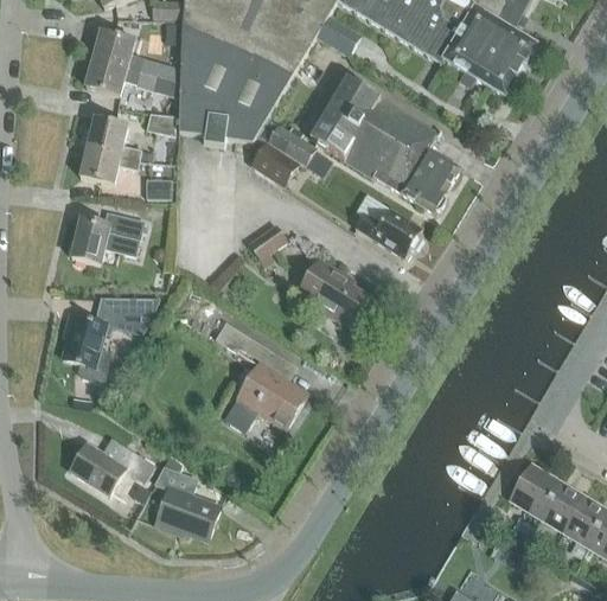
[(180,19),(180,0),(151,0),(151,18),(180,19)]
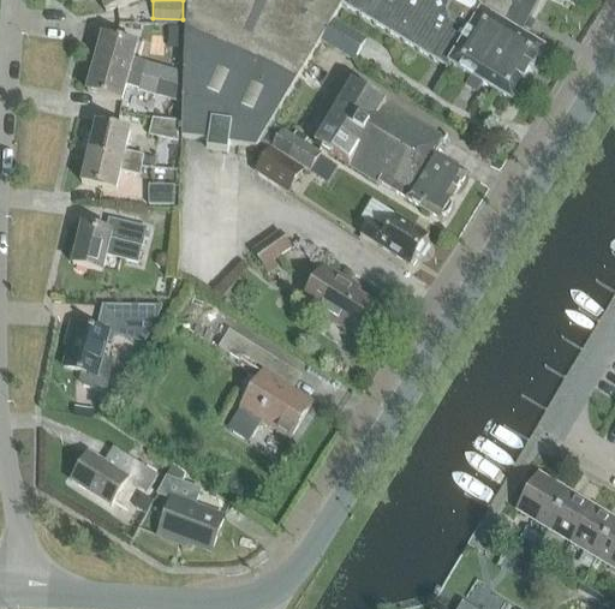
[(189,0),(181,133),(256,144),(269,119),(317,39),(330,17),(339,3),(340,4),(341,0),(189,0)]
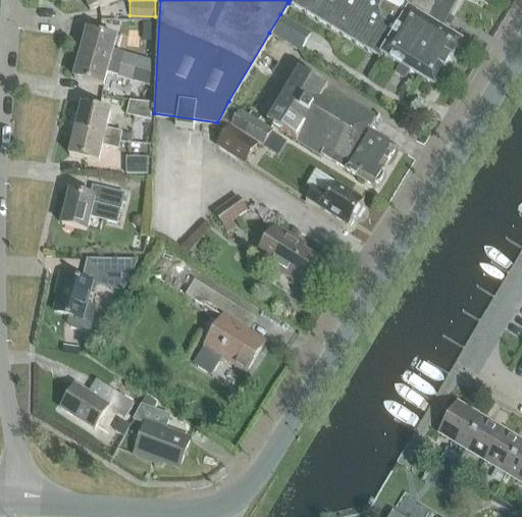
[(445,1),(442,0),(290,0),(289,3),(379,56),(382,51),(434,83),(461,38),(427,16),(436,0),(442,4),(445,1)]
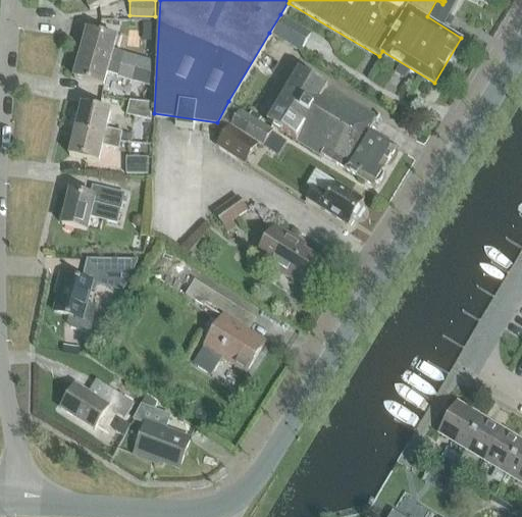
[(280,14),(269,33),(298,48),(309,30),(280,14)]
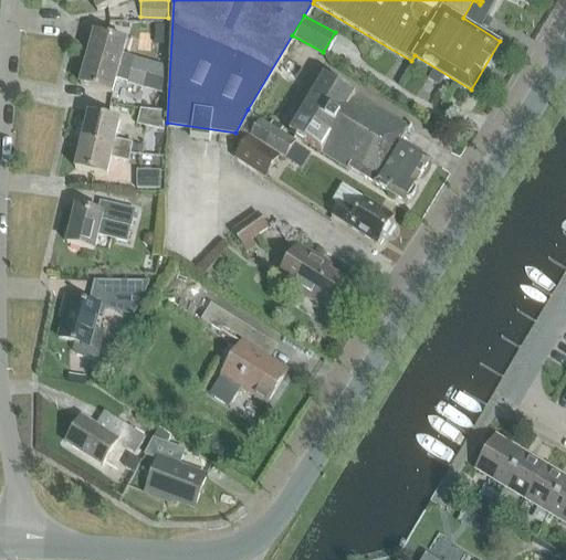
[(118,63),(146,72),(163,76),(166,62),(123,50),(126,38),(94,29),(87,54),(118,63)]
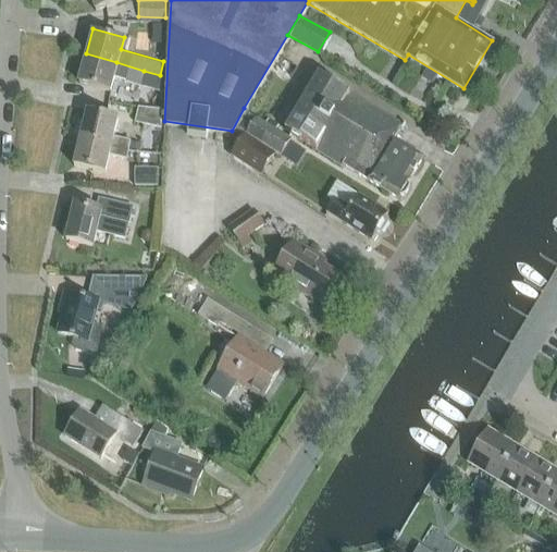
[(140,84),(144,71),(116,62),(86,53),(78,80),(110,88),(113,75),(140,84)]
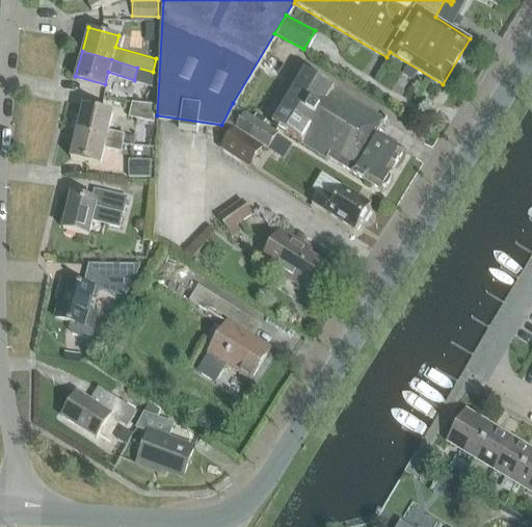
[(380,186),(381,184),(386,182),(390,176),(389,172),(391,168),(390,168),(403,147),(375,130),(383,115),(303,68),(271,121),(380,186)]
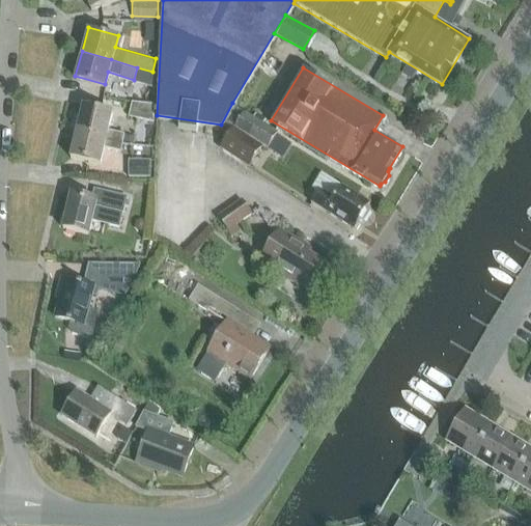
[(152,119),(152,101),(131,99),(127,113),(152,119)]
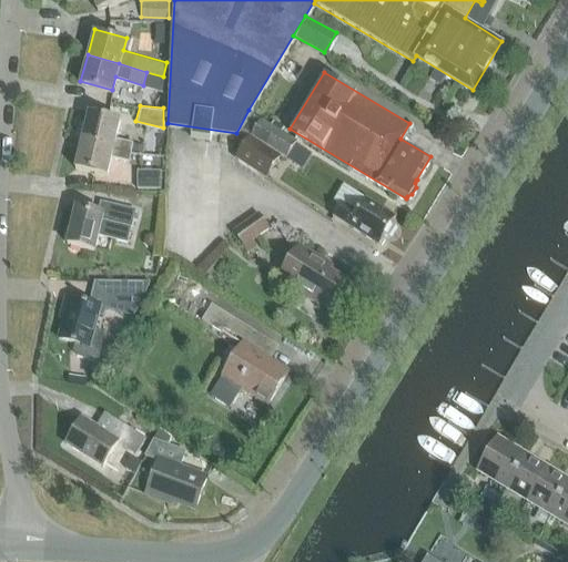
[(81,139),(130,149),(132,140),(115,136),(120,118),(88,110),(81,139)]
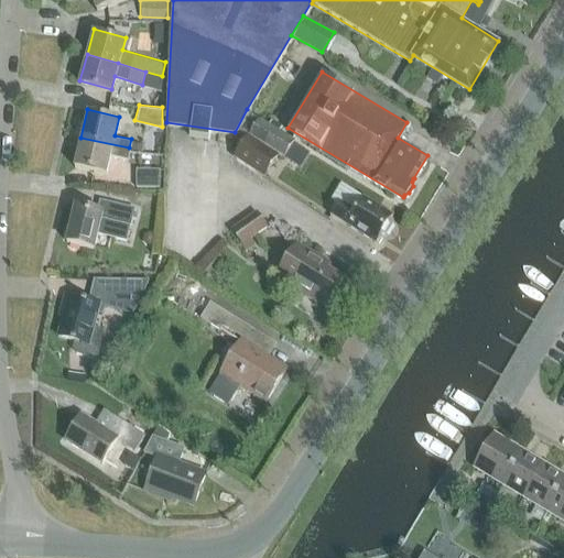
[(284,155),(295,138),(247,109),(235,132),(234,132),(243,138),(247,132),(284,155)]
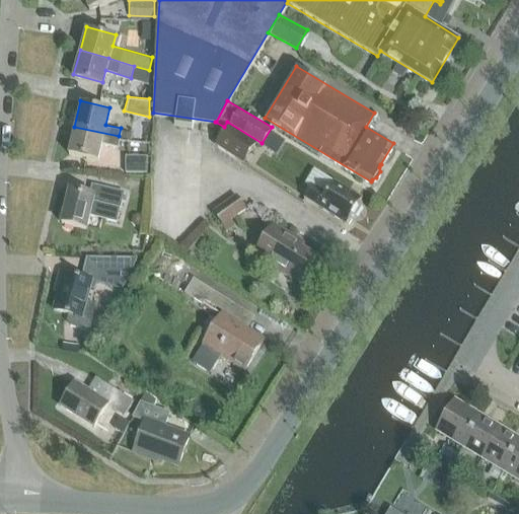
[(153,142),(153,120),(140,120),(140,142),(153,142)]
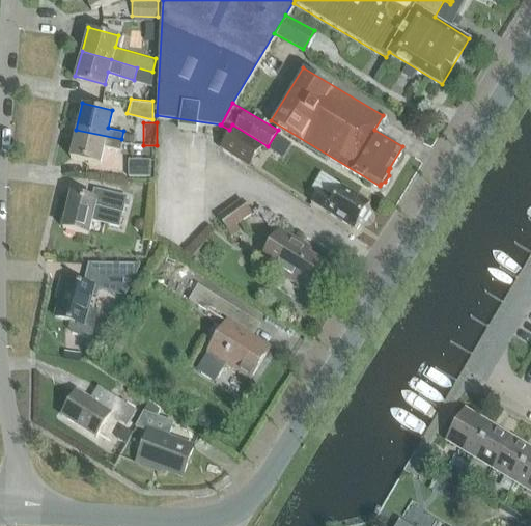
[(249,164),(261,143),(232,125),(229,130),(219,145),(249,164)]
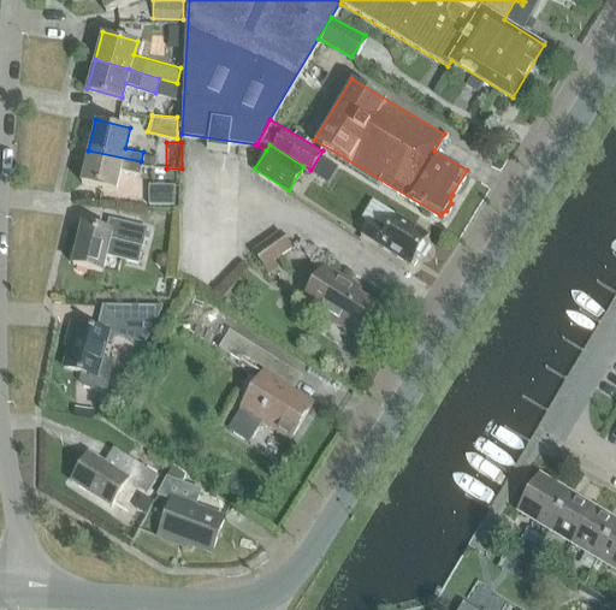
[(138,172),(141,161),(88,150),(81,179),(114,187),(119,167),(138,172)]
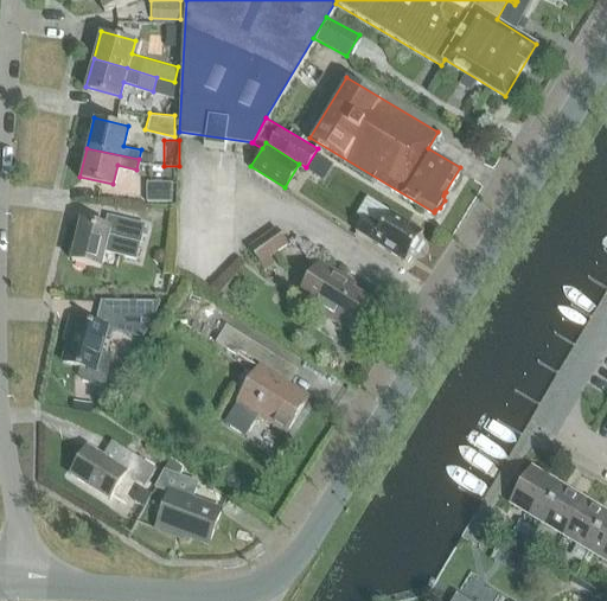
[(171,199),(171,179),(145,178),(145,198),(171,199)]
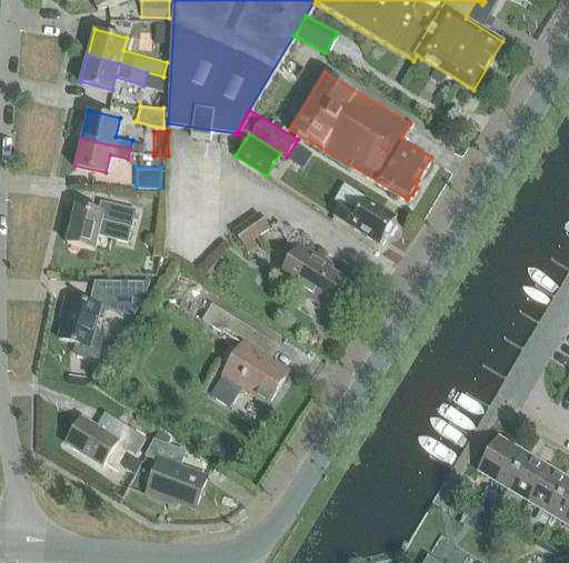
[(396,215),(366,197),(358,209),(342,200),(335,213),(379,241),(386,231),(388,233),(395,222),(392,221),(396,215)]
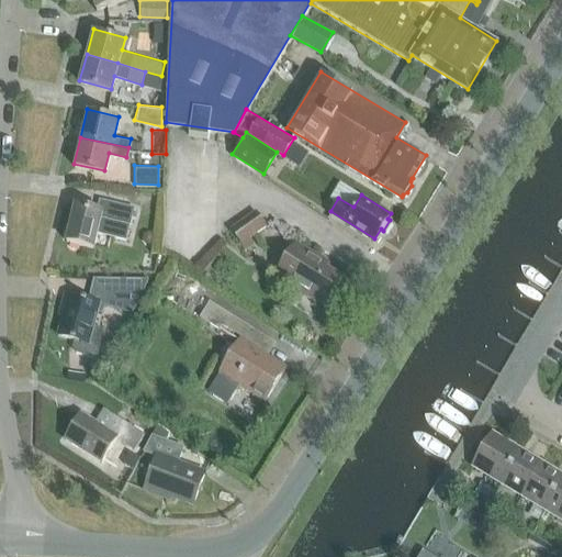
[(125,237),(134,204),(99,197),(96,208),(75,202),(66,238),(93,245),(97,230),(125,237)]
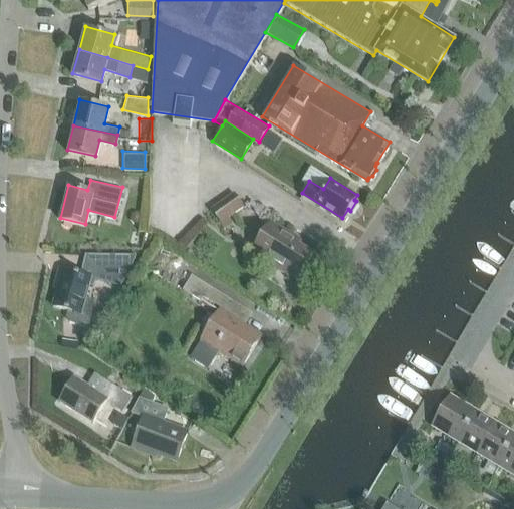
[(220,220),(243,204),(234,191),(211,207),(220,220)]
